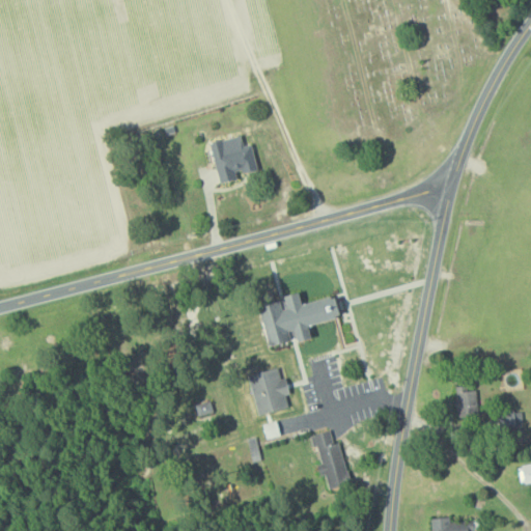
[(218,180),(256,171),(250,144),(243,145),(241,135),(208,142),(218,180)]
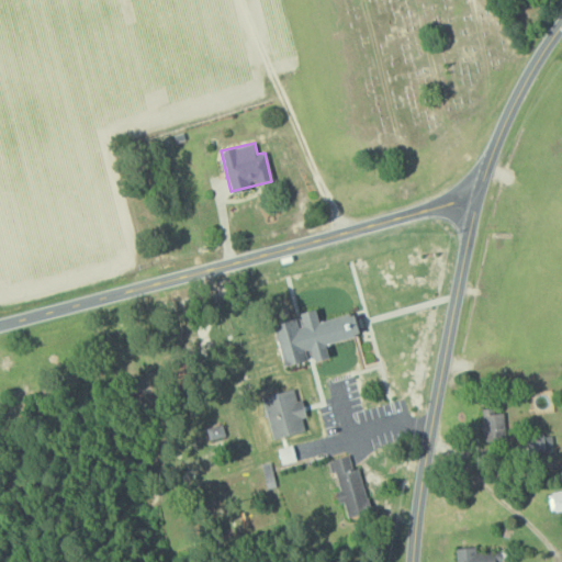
[(281,366),(307,359),(308,362),(328,357),(325,344),(359,335),(352,312),(318,321),(315,308),(296,314),(296,317),(271,324),(281,366)]
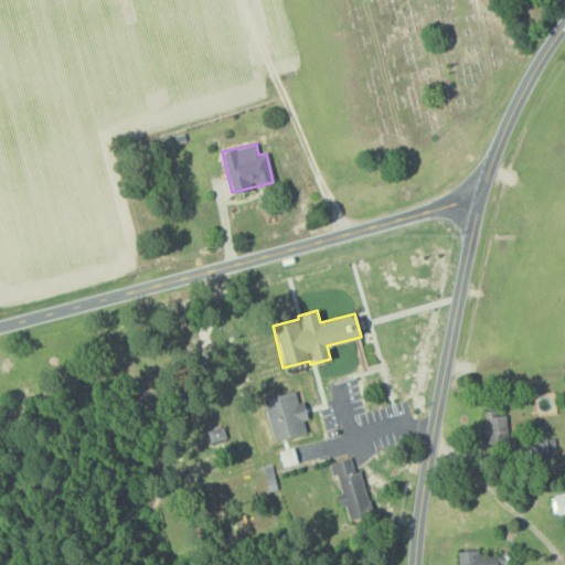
[(263,398),(274,441),(306,433),(302,420),(307,419),(302,401),(297,403),(294,391),(263,398)]
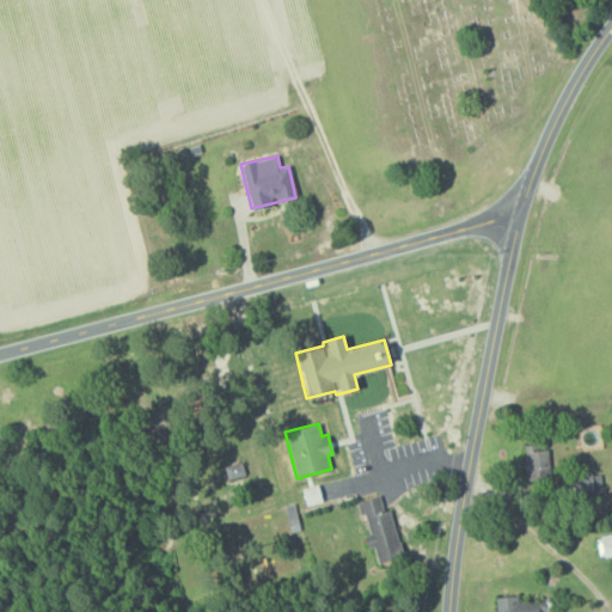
[(550,478),(549,451),(525,451),(526,478),(550,478)]
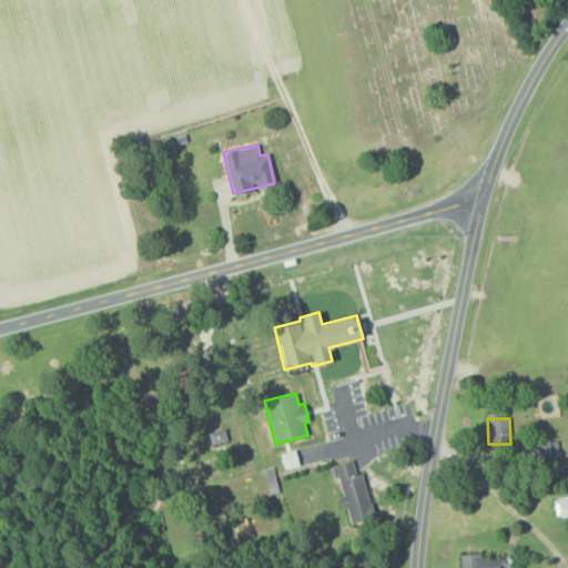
[(363,472),(356,474),(353,459),(332,465),(344,508),(346,508),(351,525),(375,518),(363,472)]
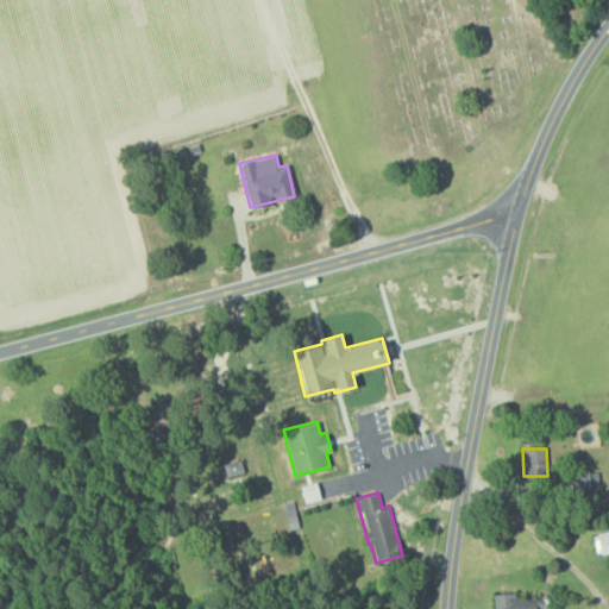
[(608,553),(608,531),(592,535),(597,556),(608,553)]
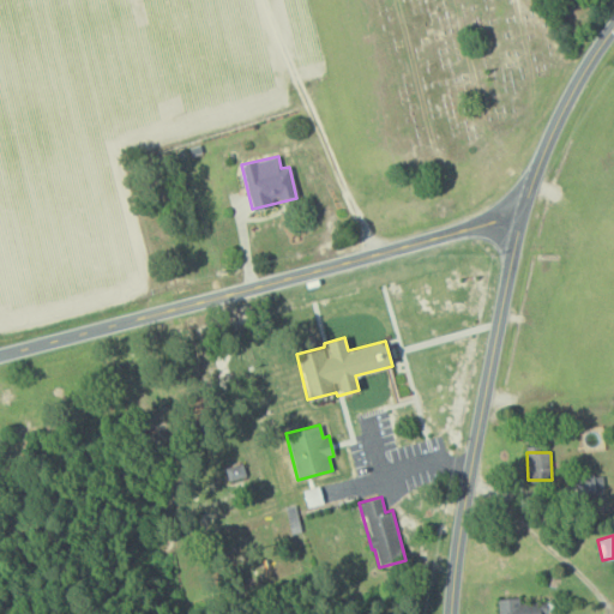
[(498,600),(499,613),(541,613),(540,602),(519,603),(519,597),(498,600)]
